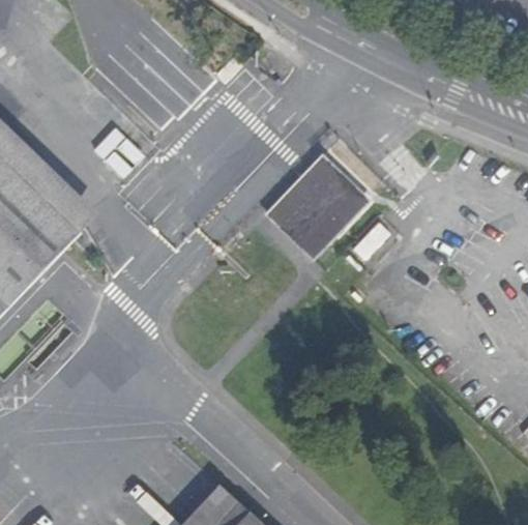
[(0,296),(88,204),(0,118),(0,296)]
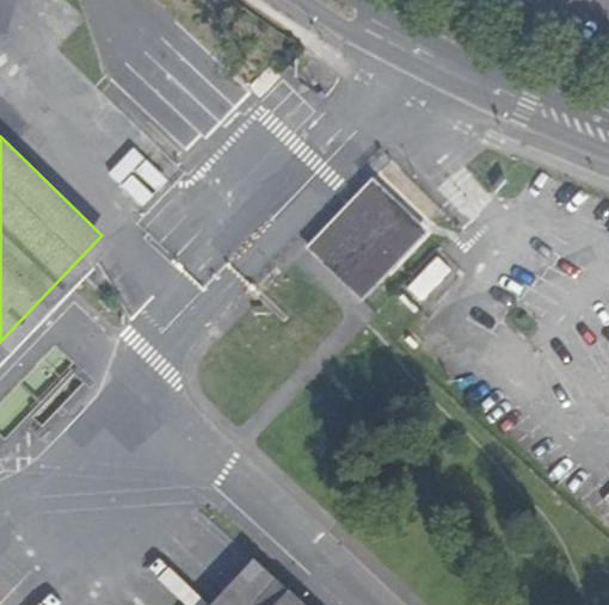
[(136,143),(110,168),(143,203),(170,178),(136,143)]
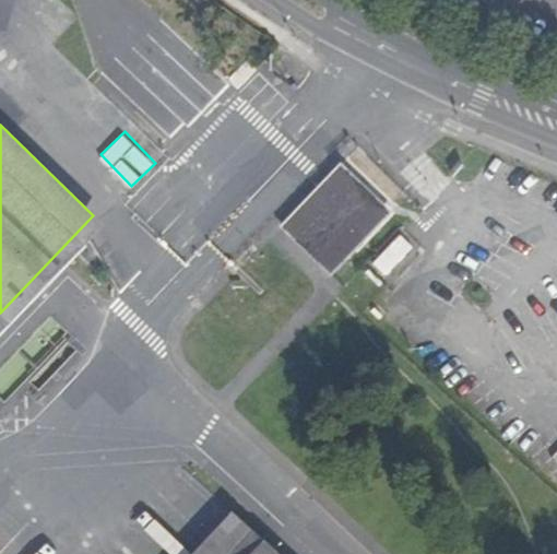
[(328,278),(348,256),(324,235),(335,223),(317,207),(333,187),(353,204),(362,195),(332,167),(275,231),(328,278)]
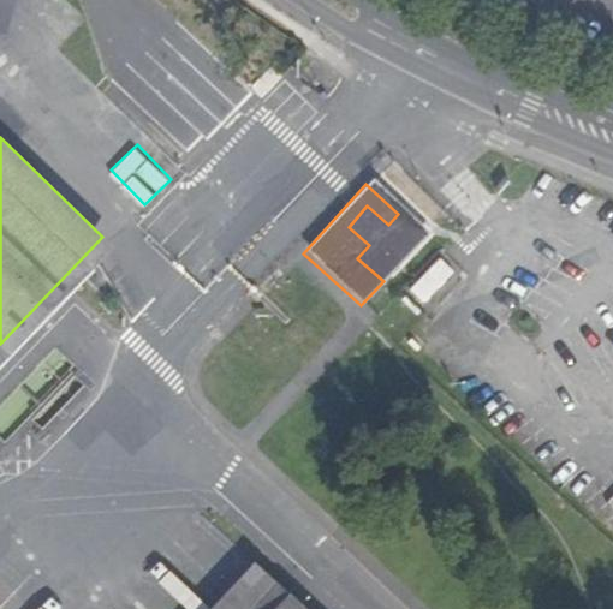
[(424,238),(398,214),(388,225),(367,206),(349,227),(369,245),(357,258),(384,281),(424,238)]
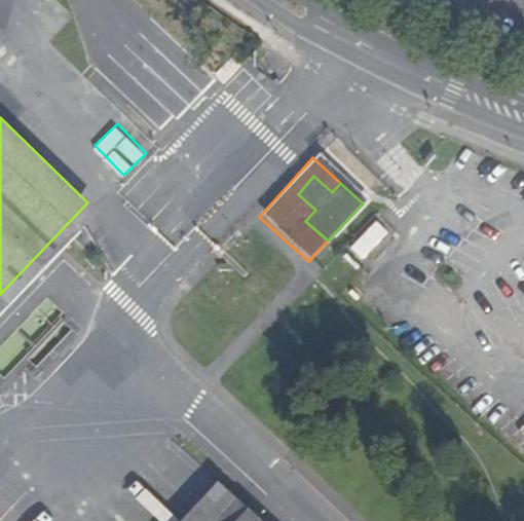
[(360,263),(391,230),(378,218),(346,250),(360,263)]
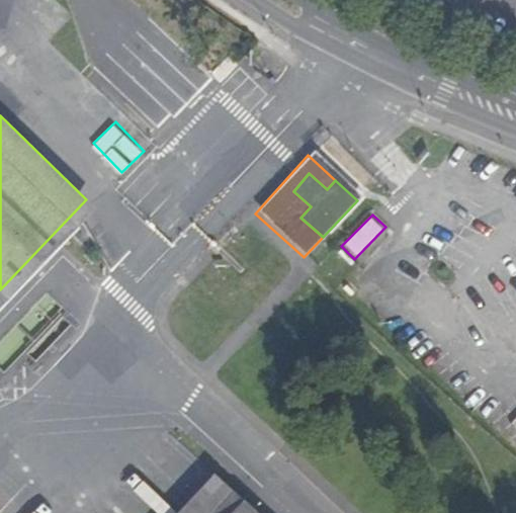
[(258,512),(208,465),(162,512),(258,512)]
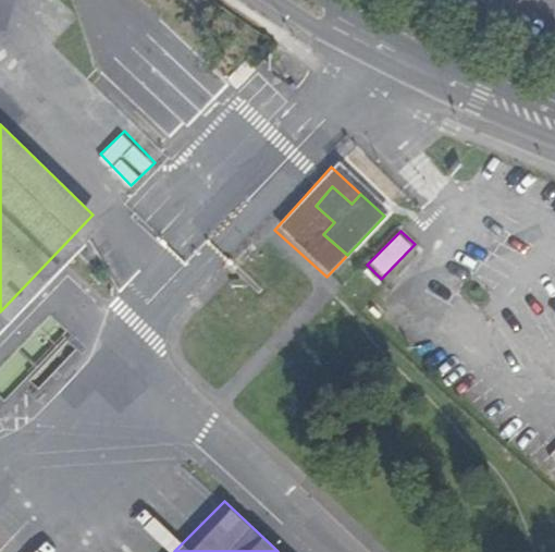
All buildings are outlined.
